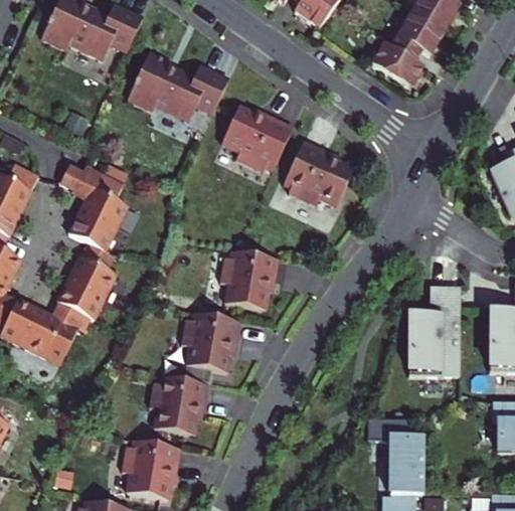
[(127,51),(142,18),(113,5),(107,16),(81,5),(84,0),(57,0),(40,38),(65,49),(69,43),(103,59),(111,44),(127,51)]
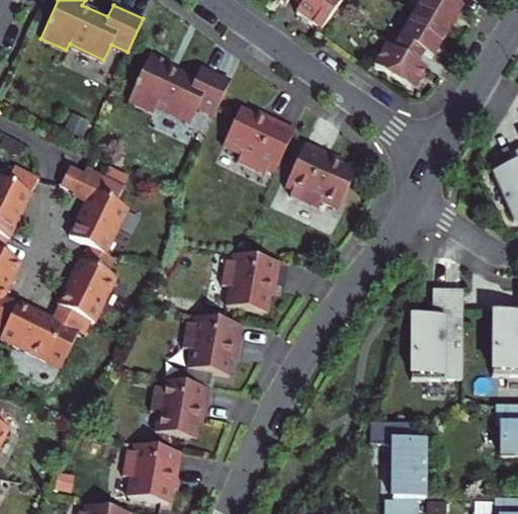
[(319,29),(340,0),(296,0),(300,3),(294,12),(319,29)]
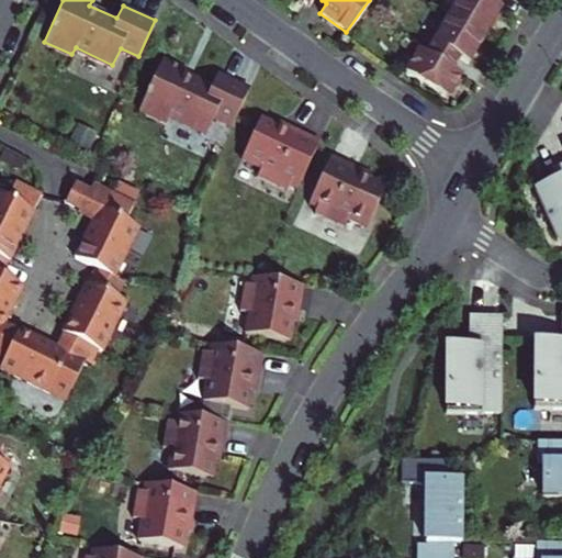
[(456,0),(449,11),(486,33),(503,4),(495,0),(456,0)]
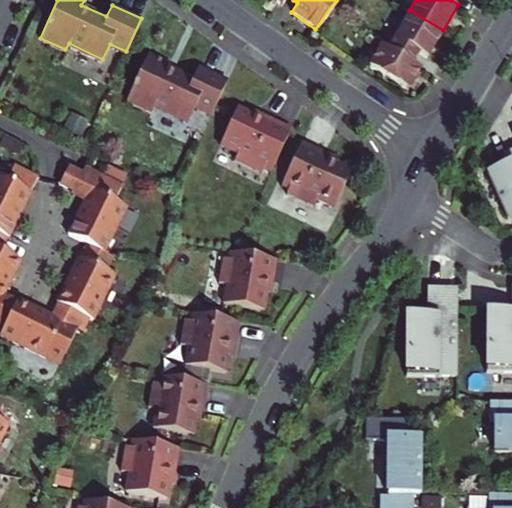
[(443,30),(409,10),(387,47),(411,62),(418,50),(428,56),(443,30)]
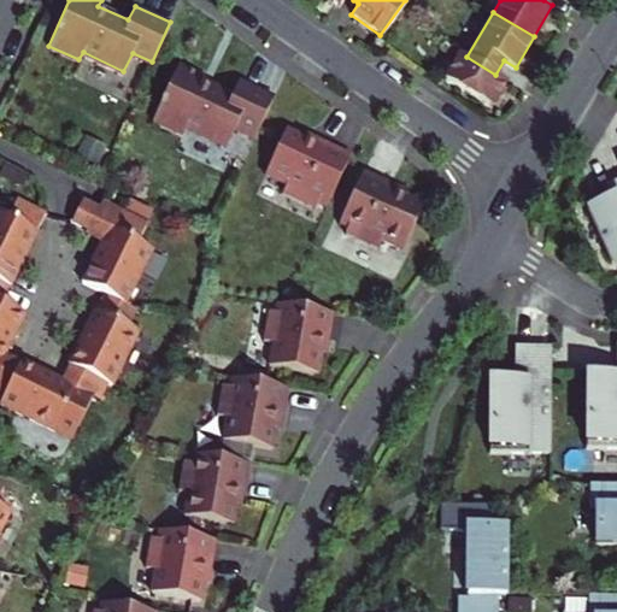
[(466,57),(458,52),(444,77),(492,106),(507,81),(495,75),(466,57)]
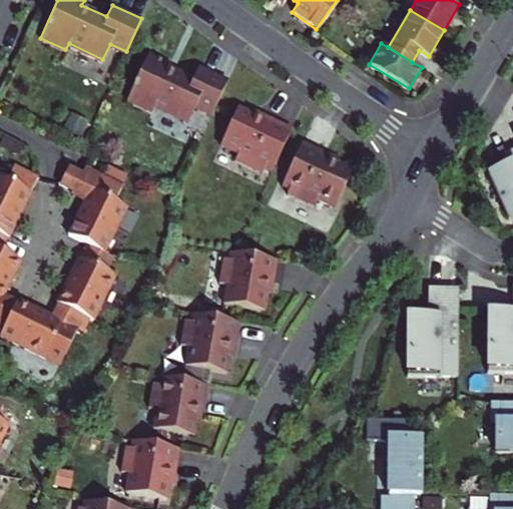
[(211,112),(227,79),(197,65),(192,77),(167,65),(169,60),(148,51),(126,99),(151,110),(154,103),(188,119),(195,104),(211,112)]
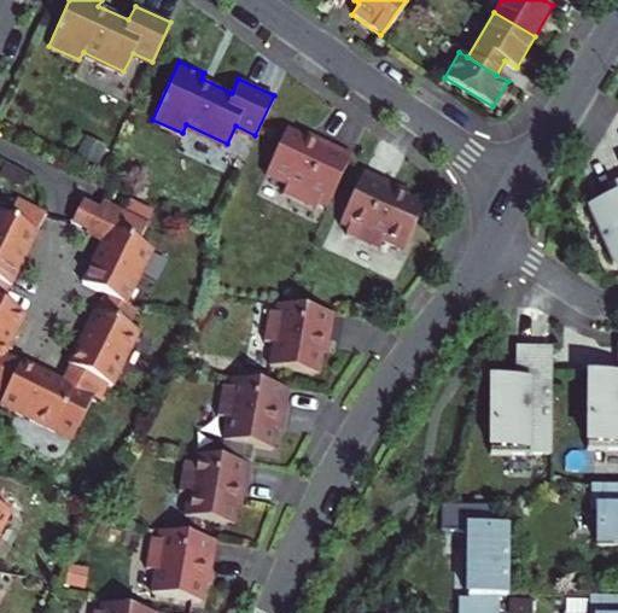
[(316,200),(326,204),(351,151),(318,135),(315,140),(304,135),(285,127),(264,171),(286,181),(281,191),(315,205),(316,200)]
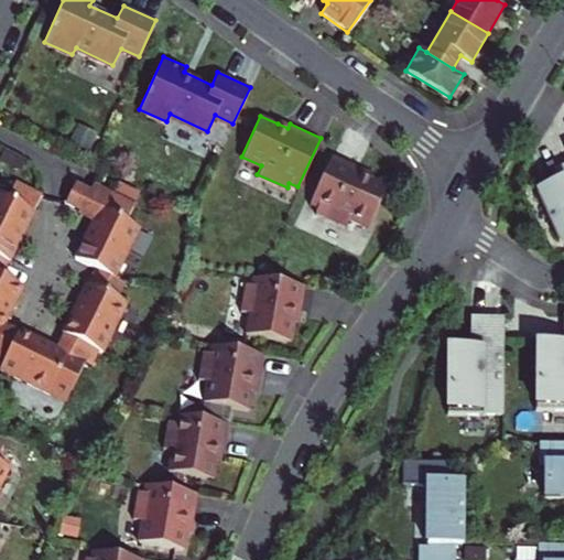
[(279,119),(278,124),(288,128),(290,124),(279,119)]
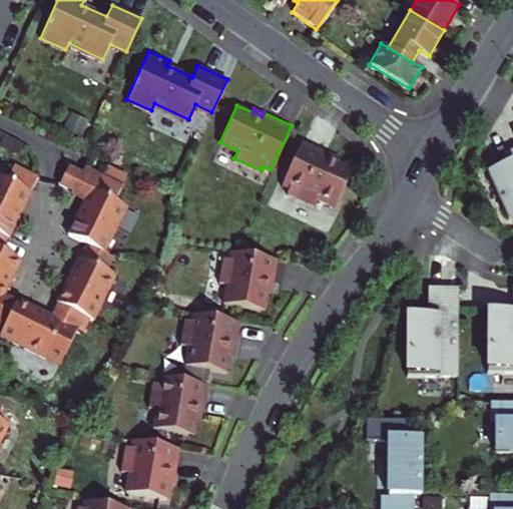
[(330,151),(302,138),(282,183),(289,186),(287,190),(314,203),(318,196),(335,204),(352,167),(337,160),(328,155),(330,151)]
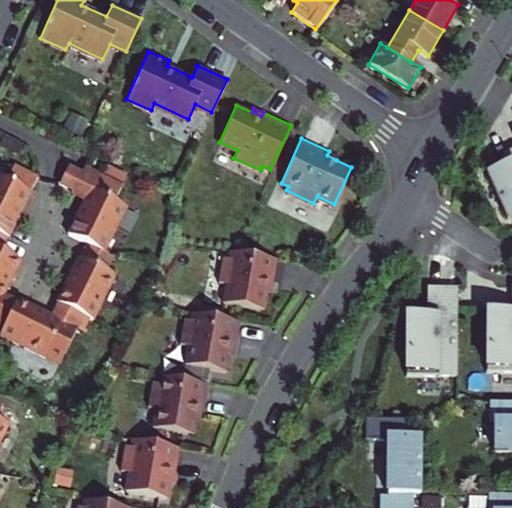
[(511,141),(498,147),(501,154),(483,162),(506,212),(511,209),(511,141)]
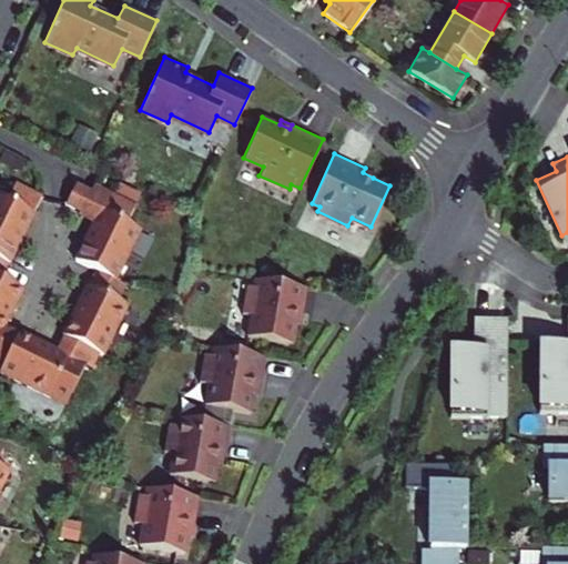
[(365,168),(363,172),(373,178),(375,173),(365,168)]
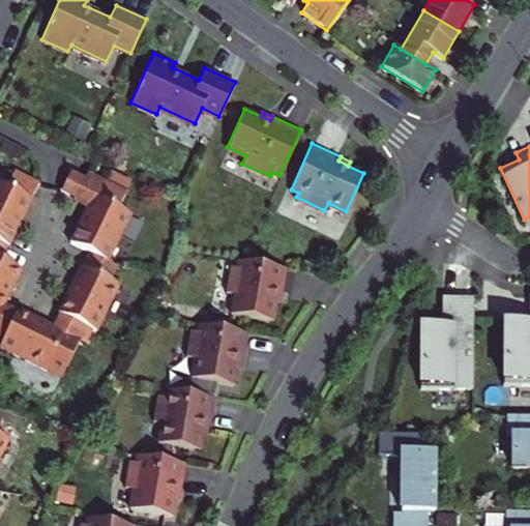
[(0,238),(8,242),(38,181),(15,169),(7,183),(0,180),(0,238)]
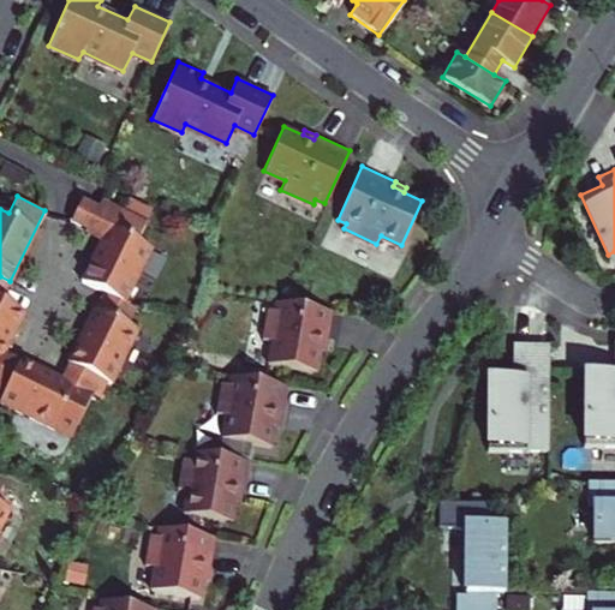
[(97,207),(81,198),(72,217),(71,217),(88,226),(97,207)]
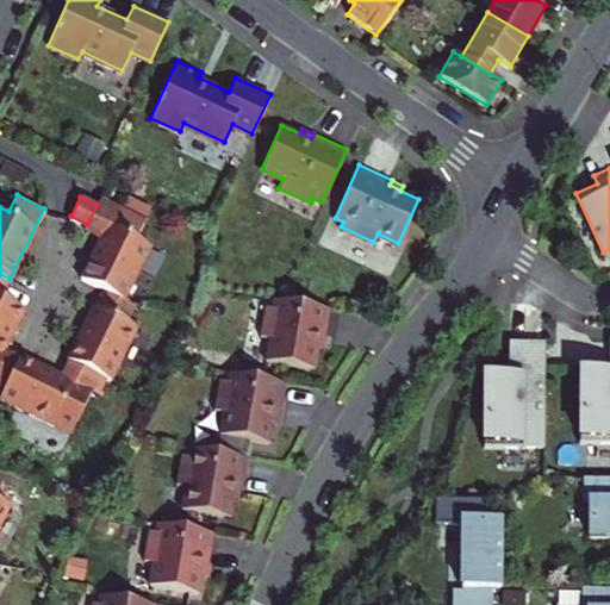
[(116,205),(100,198),(97,205),(87,224),(85,229),(100,237),(116,205)]
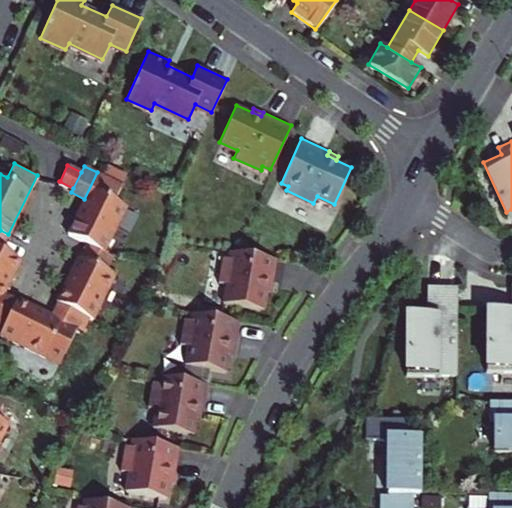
[(121,184),(97,172),(84,199),(68,232),(86,241),(103,249),(126,204),(114,198),(121,184)]
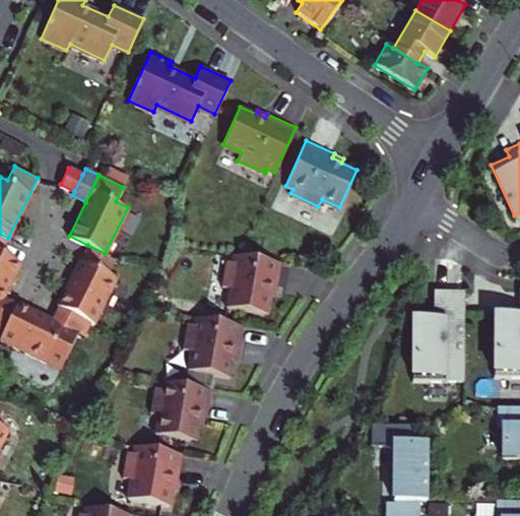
[(87,245),(80,258),(109,272),(115,258),(105,253),(87,245)]
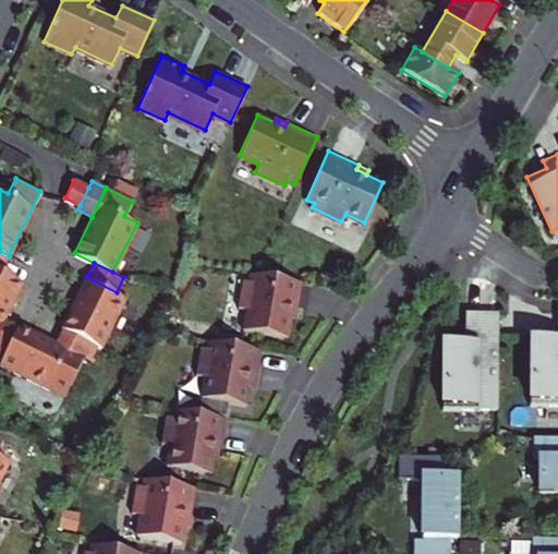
[(1,271),(0,269),(0,324),(4,316),(22,280),(1,271)]
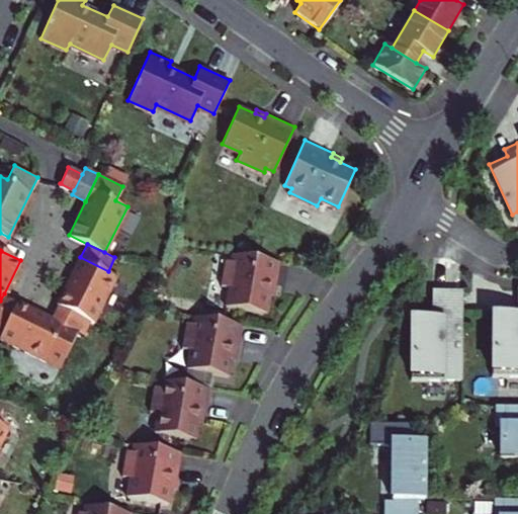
[(275,290),(280,260),(232,252),(230,260),(226,259),(221,289),(229,290),(225,310),(265,317),(269,301),(270,289),(275,290)]
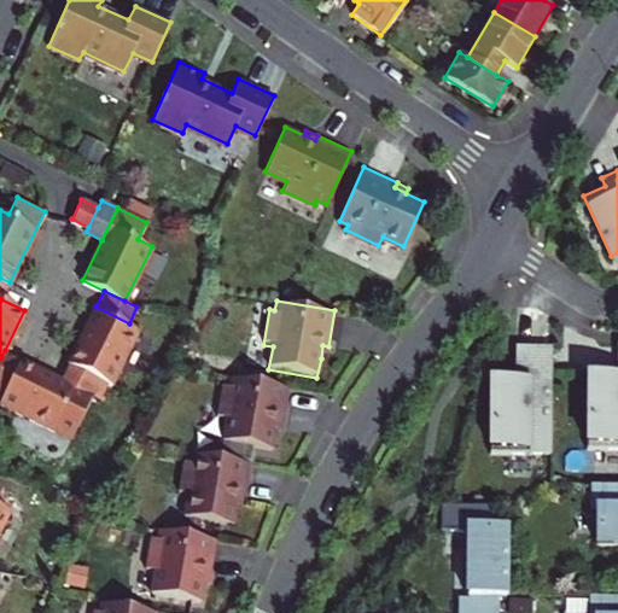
[(129,323),(95,307),(69,362),(101,378),(111,383),(139,328),(129,323)]
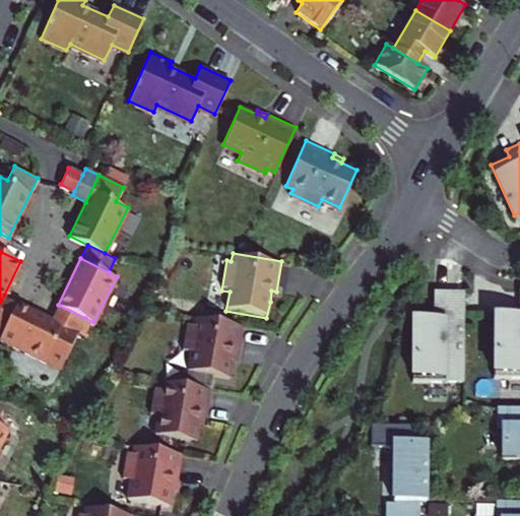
[(519,285),(519,286),(519,314),(495,314),(495,369),(519,369),(519,285)]
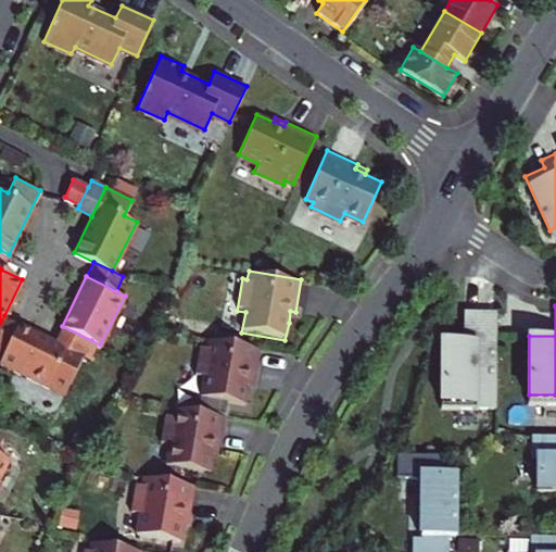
[(495,403),(495,310),(463,310),(463,327),(468,337),(443,337),(442,396),(475,397),(475,403),(495,403)]
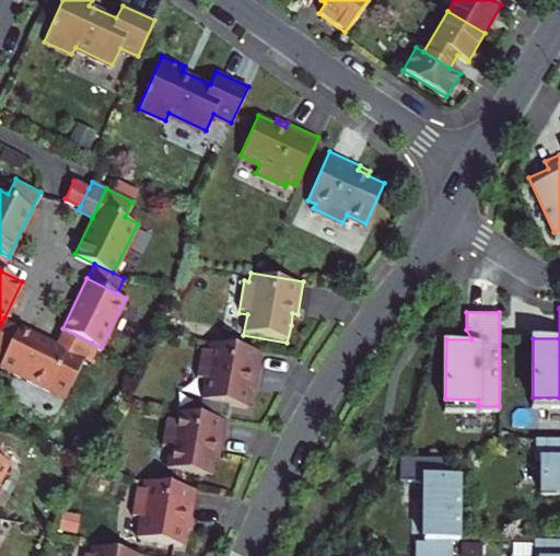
[(19,325),(4,317),(0,325),(0,351),(4,355),(19,325)]
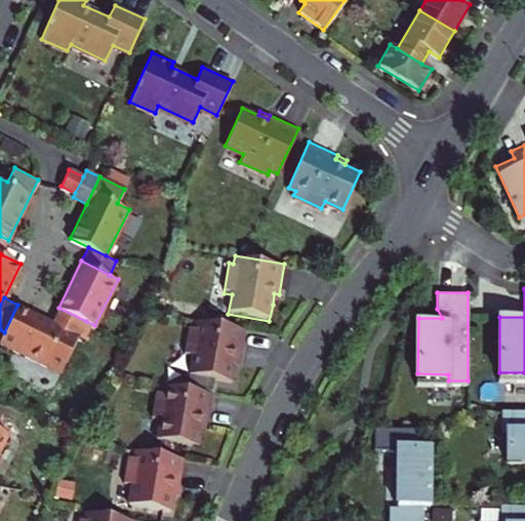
[(51,321),(17,305),(4,332),(0,339),(0,341),(46,363),(52,352),(67,359),(79,334),(51,321)]
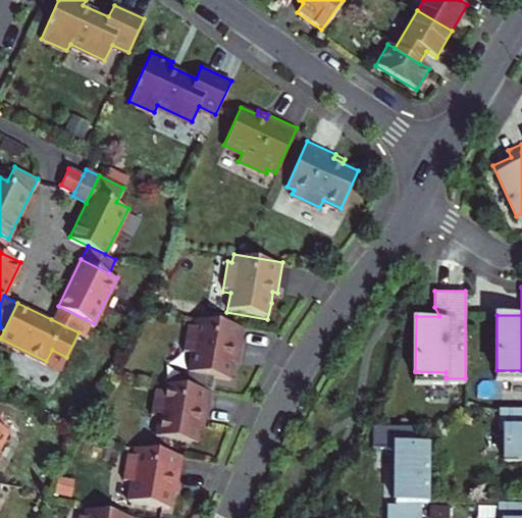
[(58,306),(51,319),(79,332),(86,319),(58,306)]
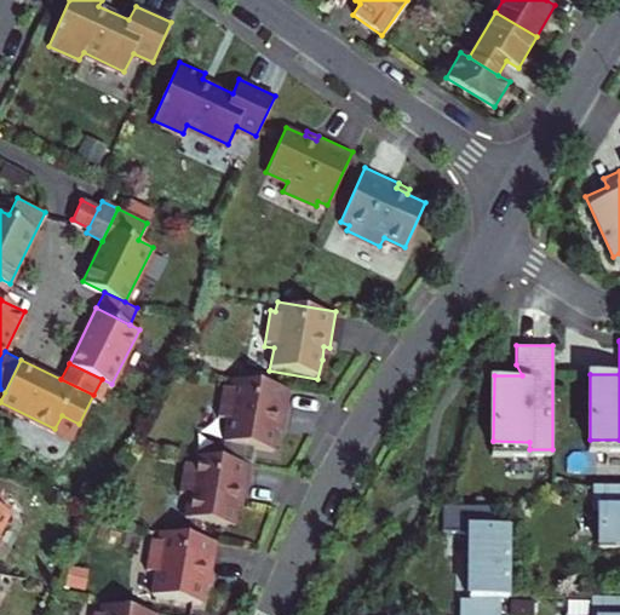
[(285,412),(288,386),(230,377),(229,385),(223,384),(218,414),(228,415),(224,440),(273,448),(276,423),(279,411),(285,412)]
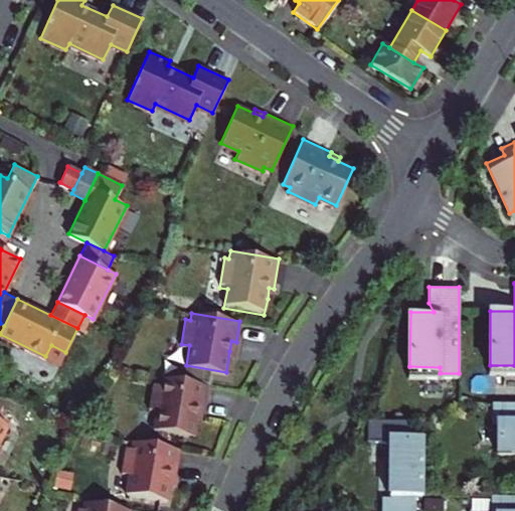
[(204,404),(207,384),(159,375),(158,383),(153,382),(149,407),(157,408),(154,429),(194,436),(199,404),(204,404)]
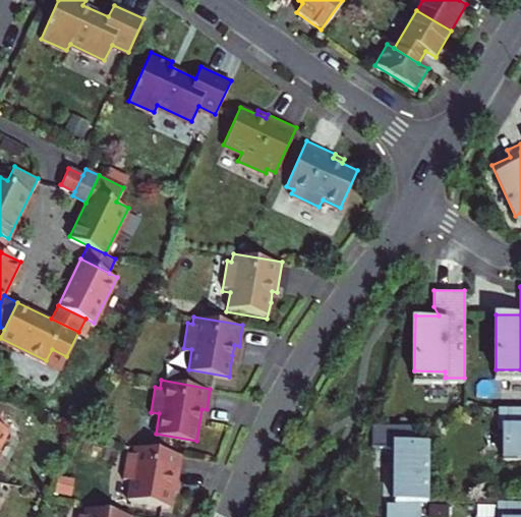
[(503,457),(520,457),(520,406),(498,406),(497,425),(503,425),(503,457)]
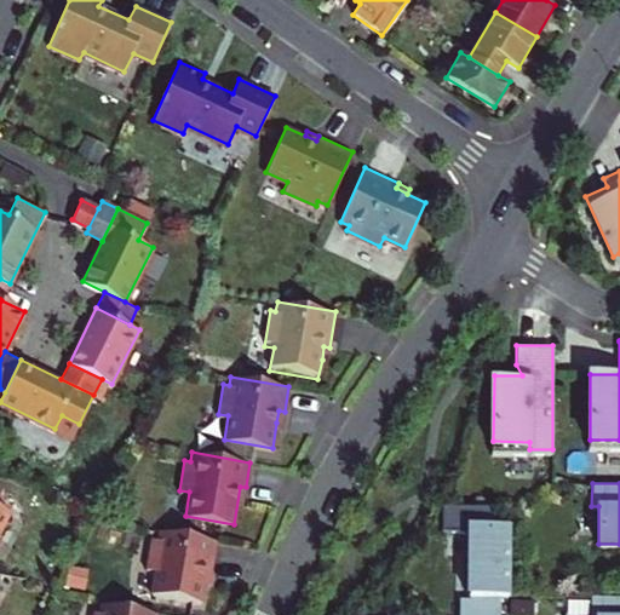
[(507,595),(507,528),(470,528),(470,597),(464,597),(464,614),(499,614),(500,593),(507,595)]
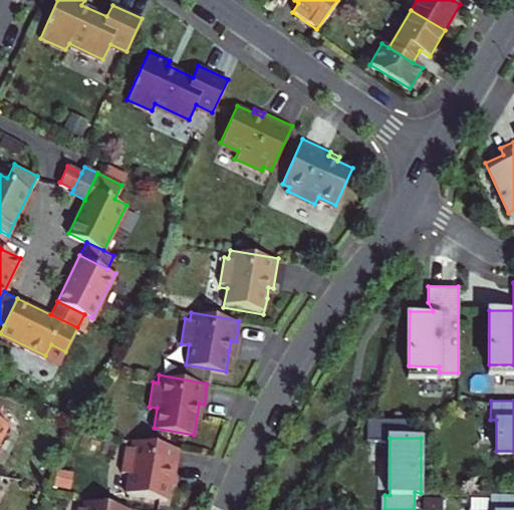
[(176,468),(180,447),(131,439),(131,446),(125,446),(120,470),(130,472),(125,491),(166,498),(170,480),(172,467),(176,468)]
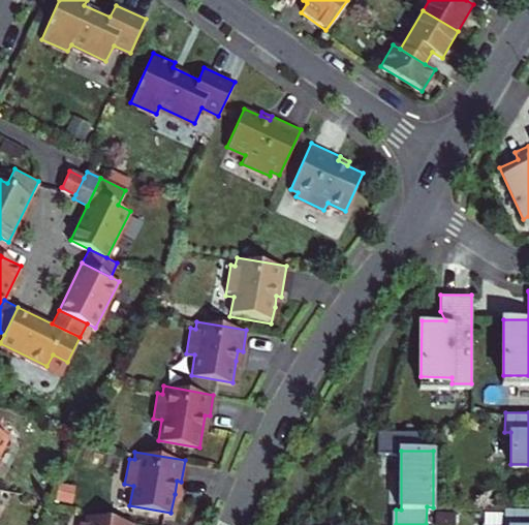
[(528,524),(528,507),(504,507),(503,524),(528,524)]
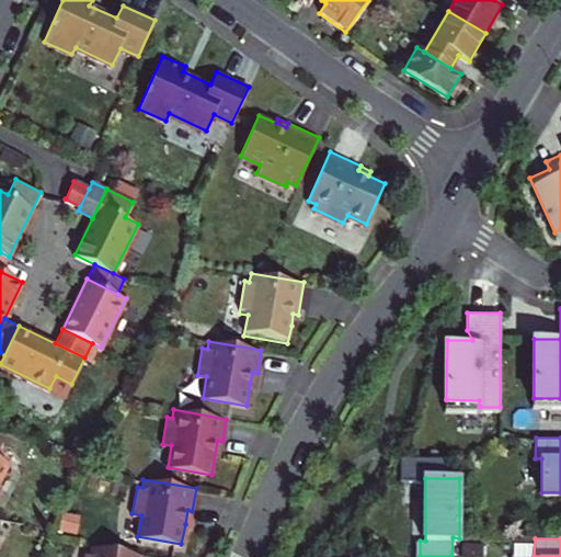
[(142,556),(144,554),(91,545),(90,554),(84,553),(83,556),(142,556)]
